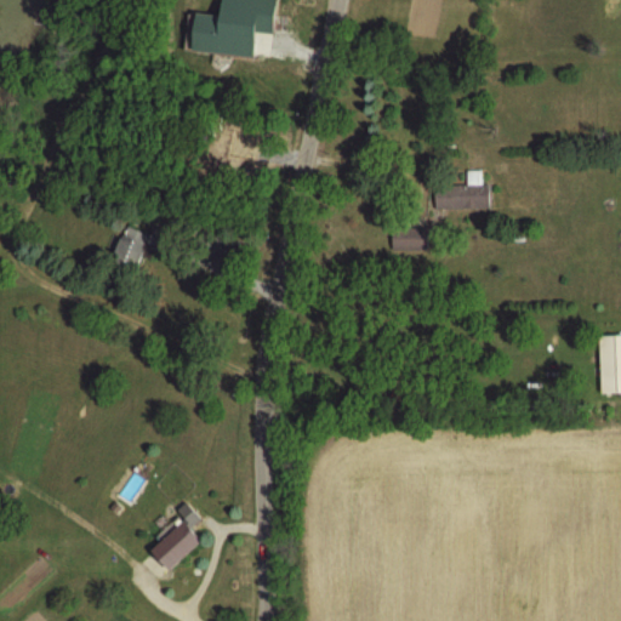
[(488,209),(488,184),(480,184),(480,172),(466,172),(466,186),(433,186),(433,209),(488,209)]
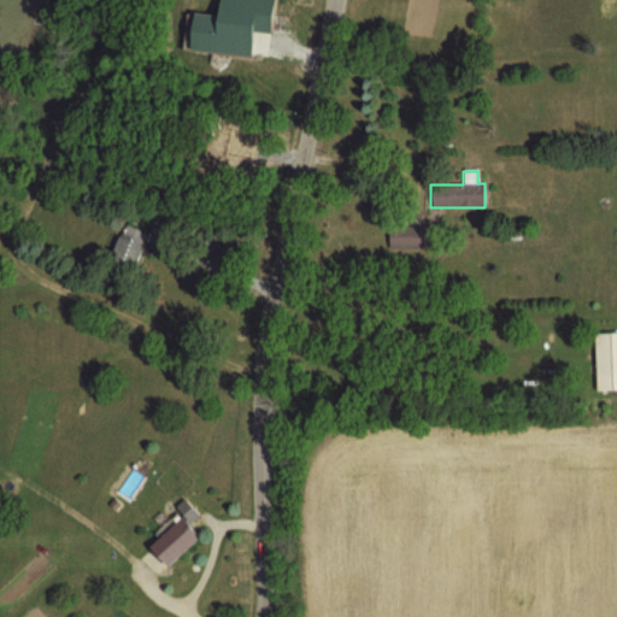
[(151,250),(156,239),(121,223),(105,259),(130,270),(140,246),(151,250)]
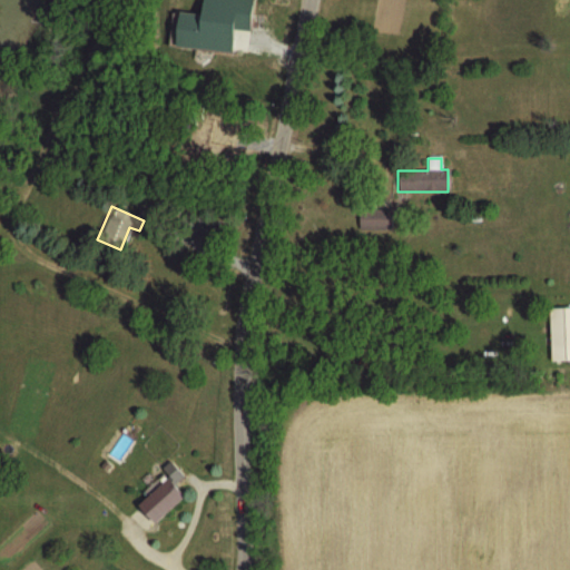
[(356,229),(390,229),(390,209),(356,209),(356,229)]
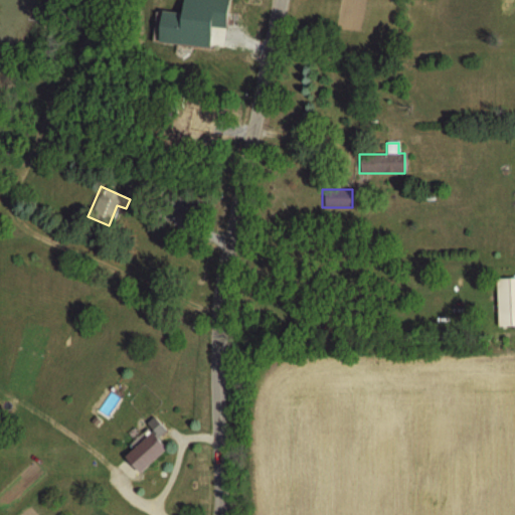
[(514,324),(514,278),(496,279),(496,325),(514,324)]
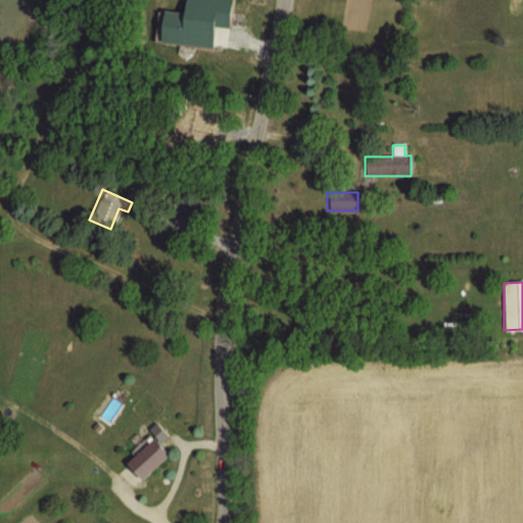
[(123,464),(139,481),(168,456),(151,438),(123,464)]
